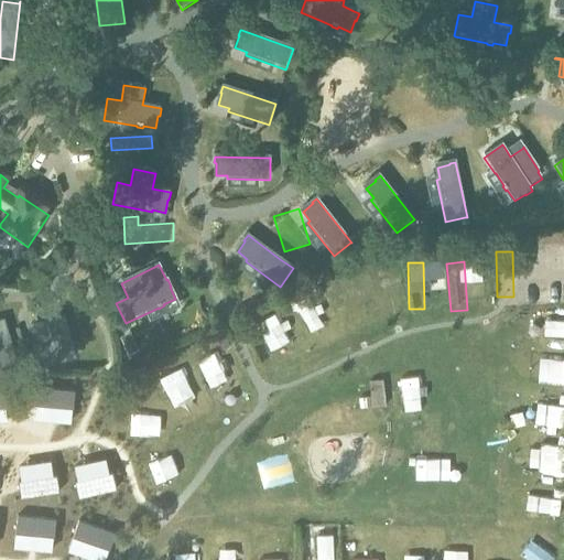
[(312,353),(325,347),(308,309),(296,314),(312,353)]
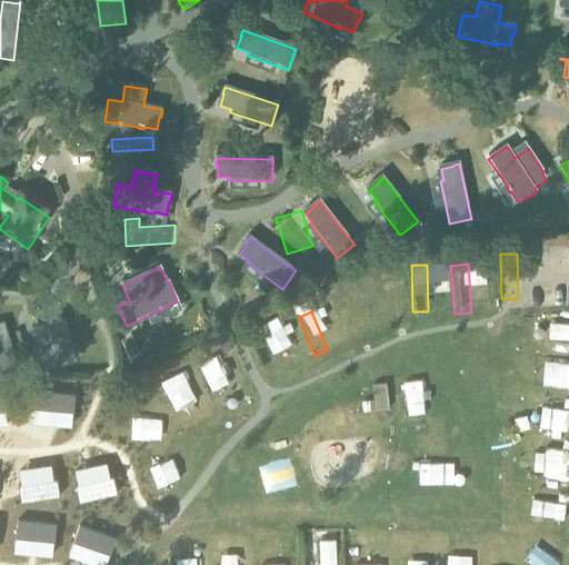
[(533,340),(568,338),(568,320),(533,323),(533,340)]
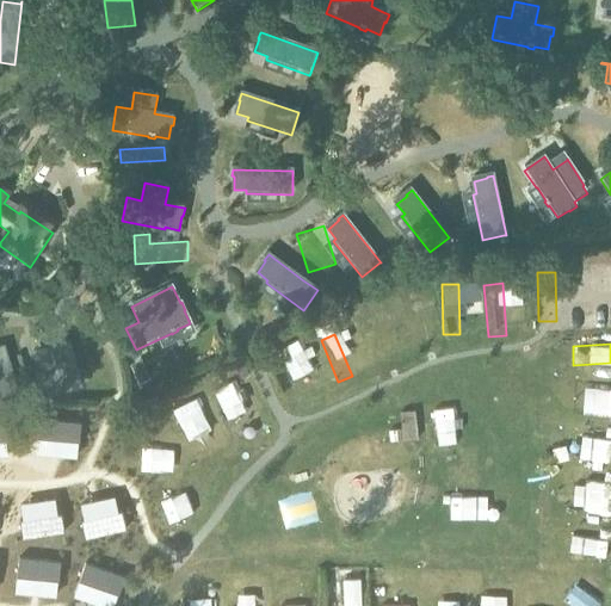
[(31,356),(45,403),(84,393),(69,345),(31,356)]
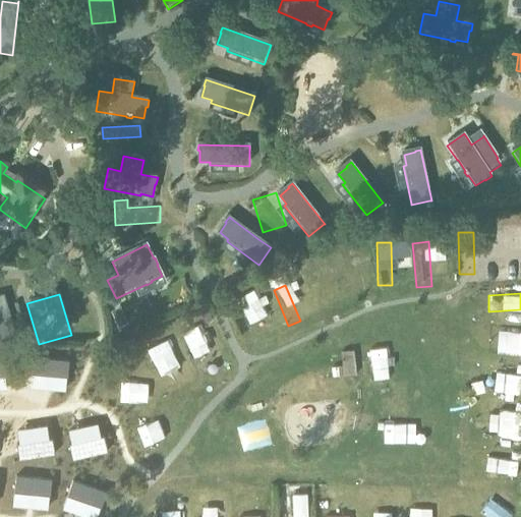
[(0,299),(0,343),(15,339),(4,298),(0,299)]
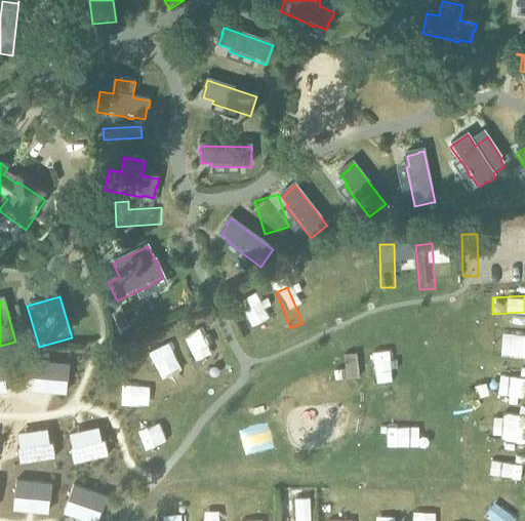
[(256,309),(261,321),(274,316),(269,304),(256,309)]
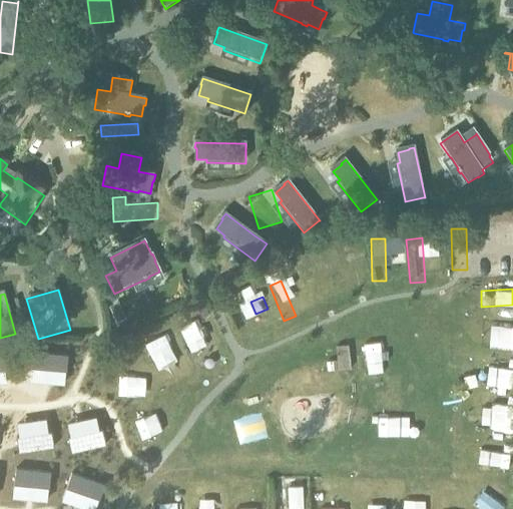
[(243,300),(231,306),(244,337),(258,331),(243,300)]
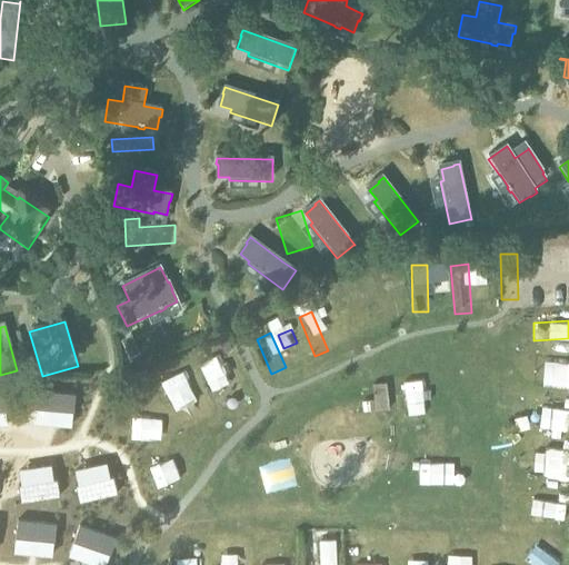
[(568,365),(533,364),(532,379),(568,379),(568,365)]
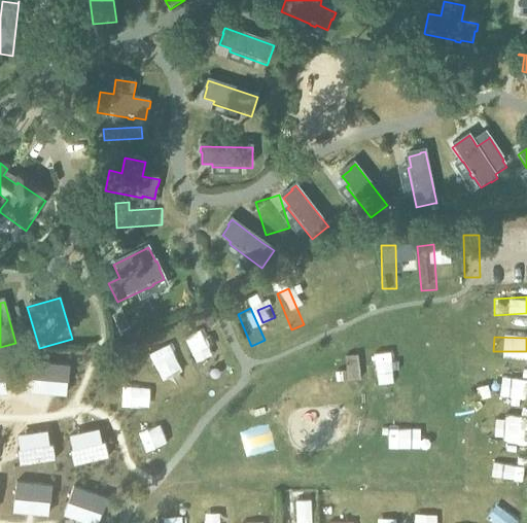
[(161,352),(146,357),(156,388),(170,383),(161,352)]
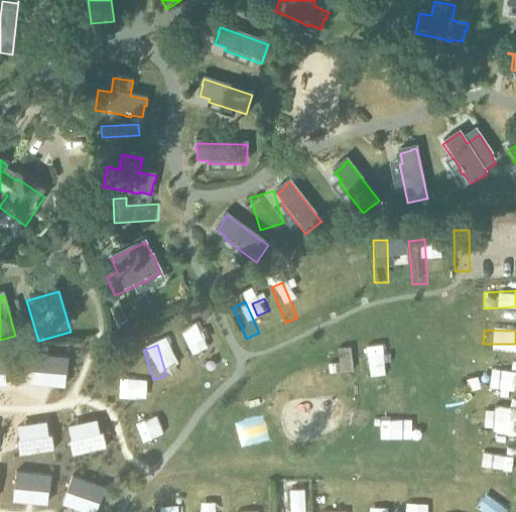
[(33,355),(32,371),(69,374),(70,358),(33,355)]
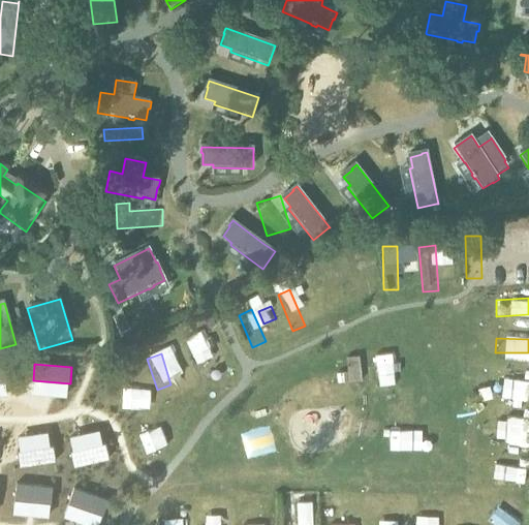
[(528,377),(496,379),(496,396),(528,394),(528,377)]
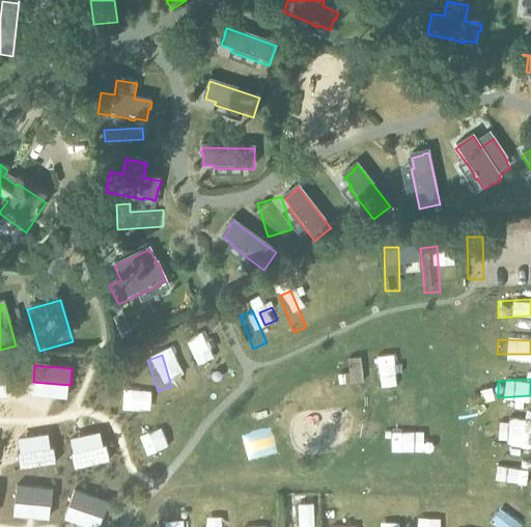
[(107,387),(109,410),(142,407),(141,396),(121,398),(120,386),(107,387)]
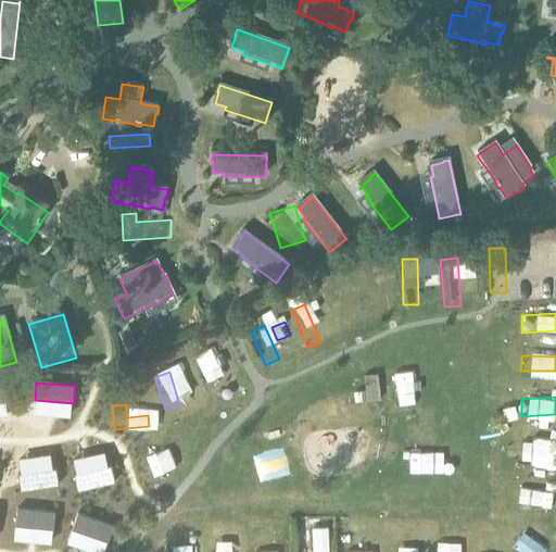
[(553,461),(554,442),(508,441),(508,460),(553,461)]
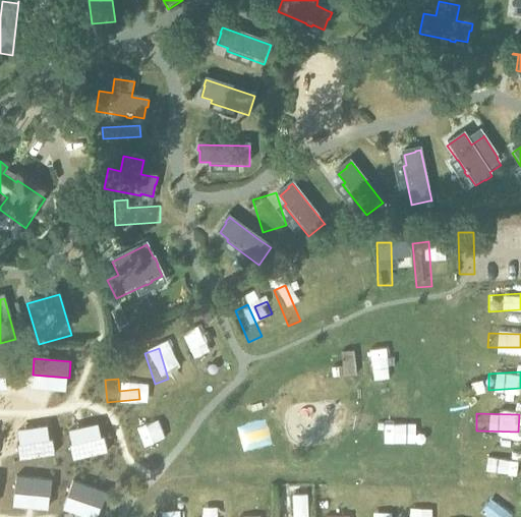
[(106,437),(70,444),(73,460),(109,452),(106,437)]
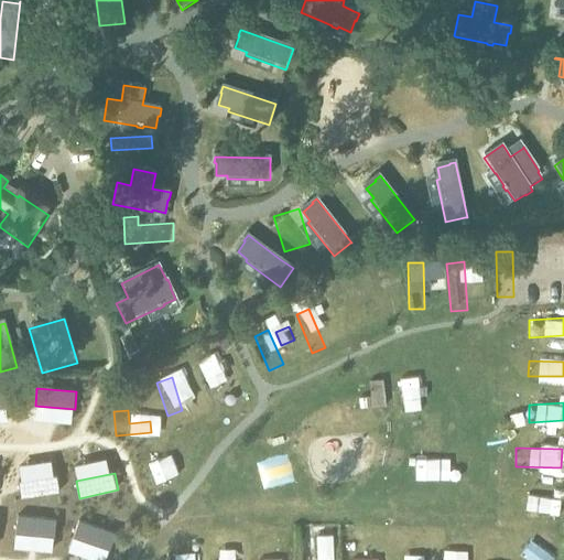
[(58,476),(20,481),(22,498),(61,493),(58,476)]
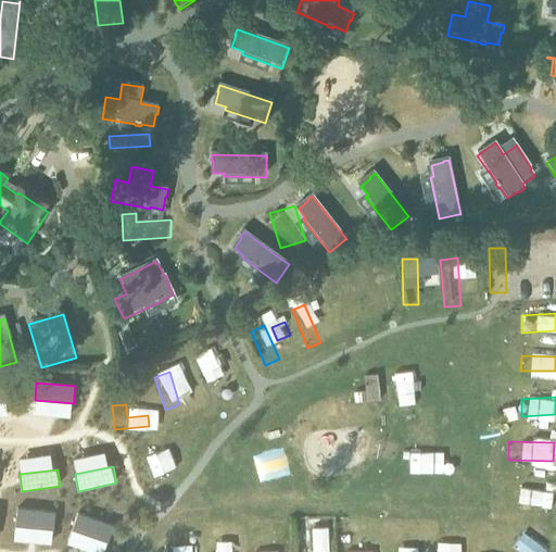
[(552,487),(510,487),(512,501),(552,502),(552,487)]
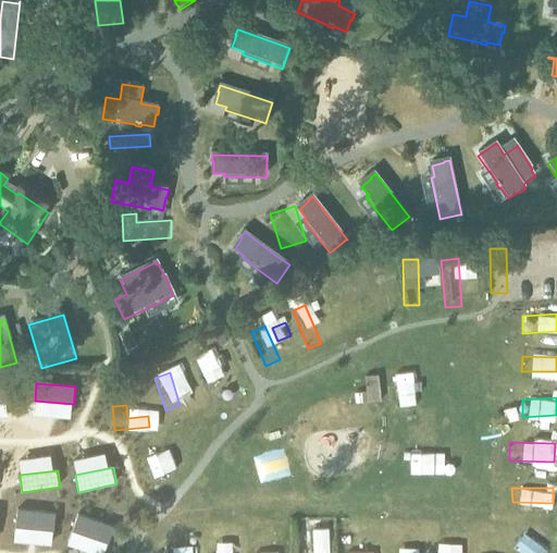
[(19,511),(16,528),(53,531),(56,514),(19,511)]
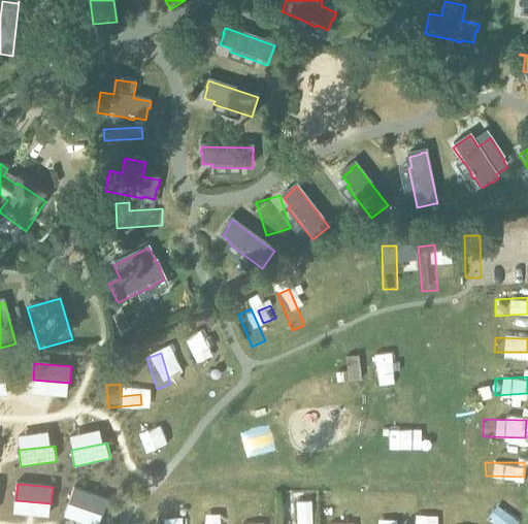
[(74,489),(69,504),(103,515),(108,499),(74,489)]
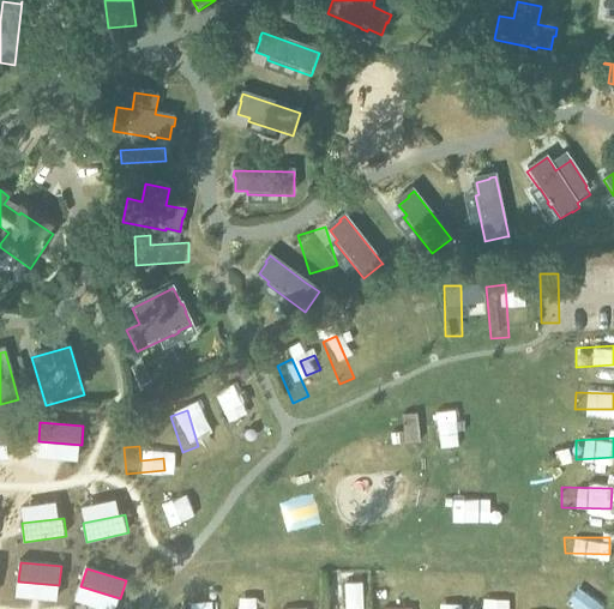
[(612,608),(613,600),(613,590),(594,589),(591,608),(612,608)]
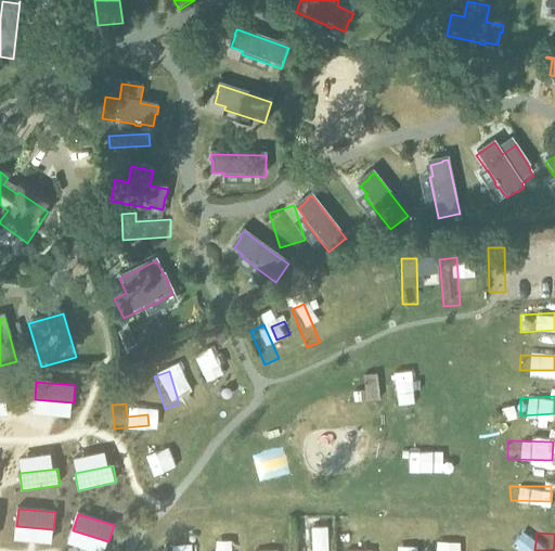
[(371,550),(371,534),(356,534),(356,550),(371,550)]
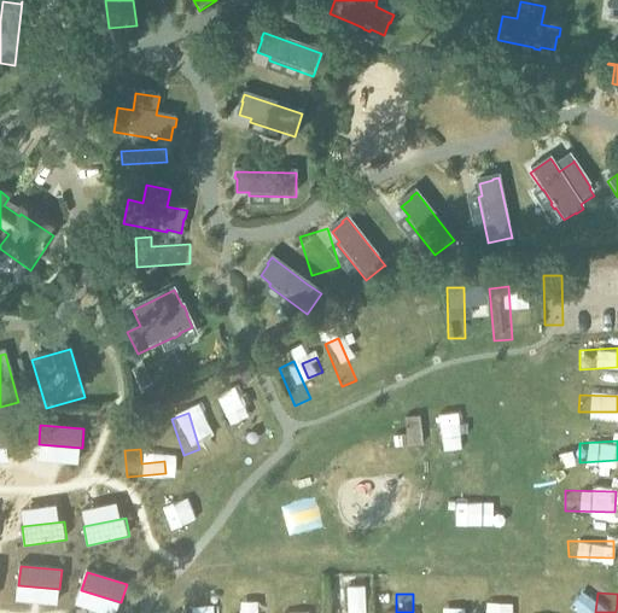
[(466,612),(466,595),(448,594),(448,612),(466,612)]
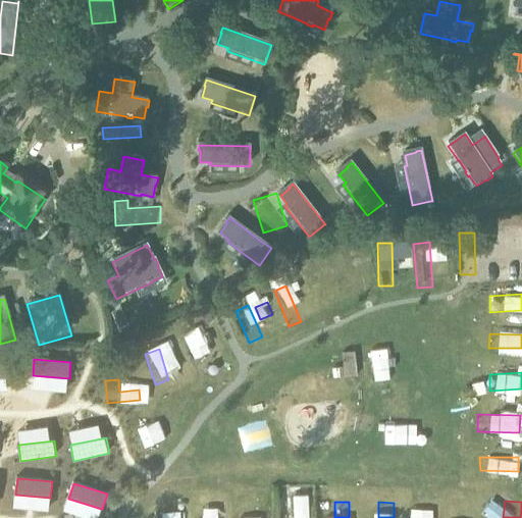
[(0,503),(0,516),(8,517),(9,504),(0,503)]
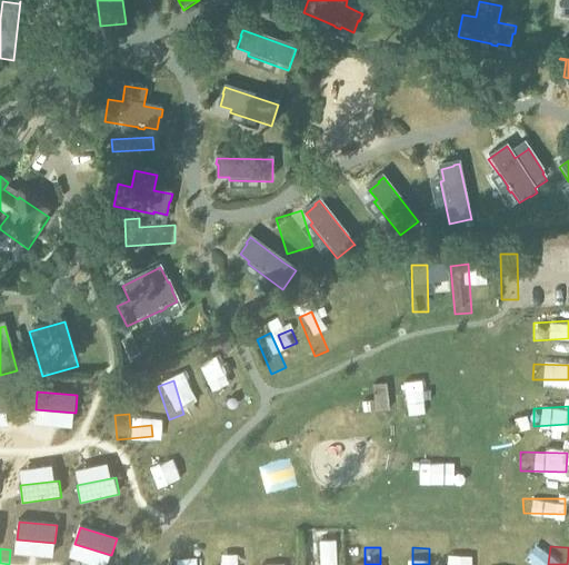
[(26,564),(26,548),(10,549),(10,564),(26,564)]
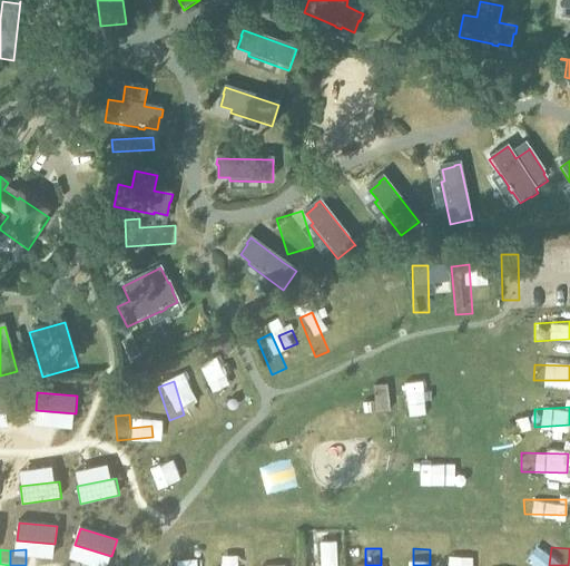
[(516,565),(516,549),(501,549),(501,565),(516,565)]
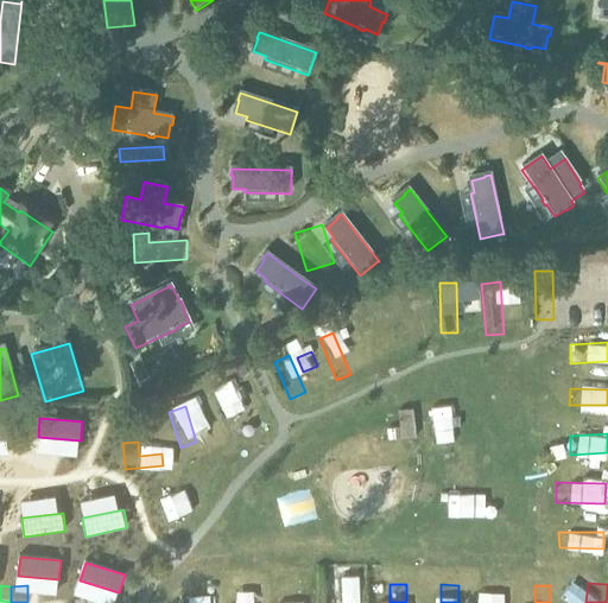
[(352,602),(353,589),(339,589),(337,602),(352,602)]
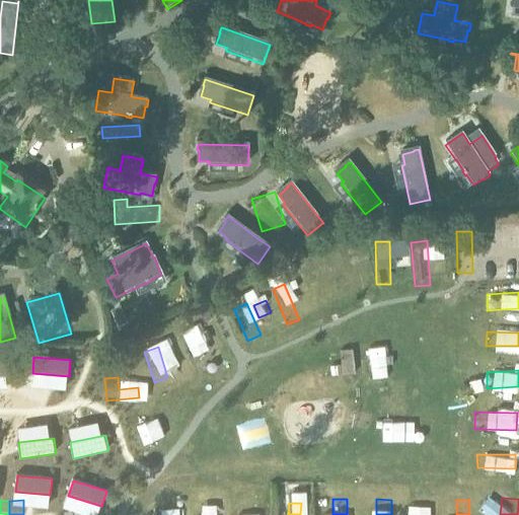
[(430,514),(430,505),(417,505),(416,514),(430,514)]
